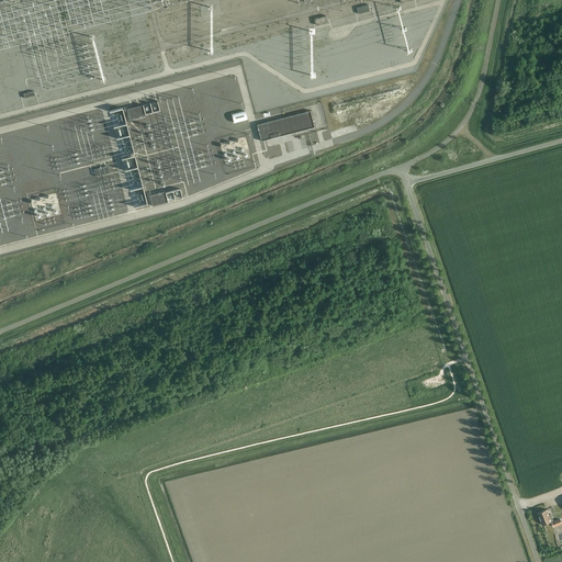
[(370,11),(369,4),(357,8),(359,14),(370,11)]
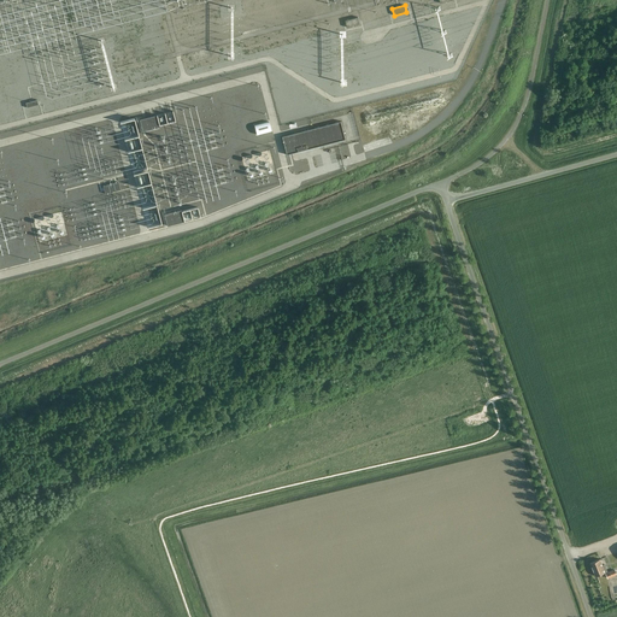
[(359,24),(358,17),(345,21),(347,28),(359,24)]
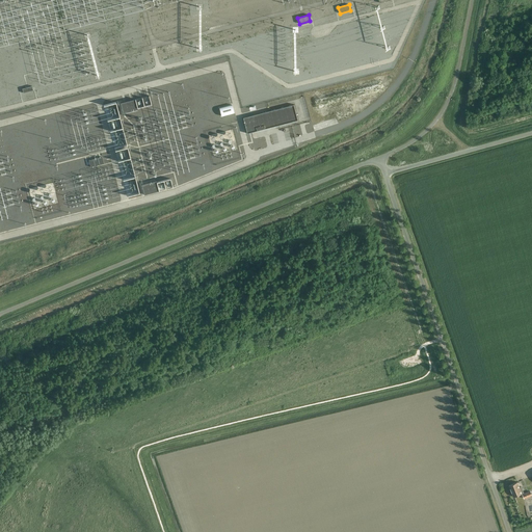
[(135,99),(121,103),(123,113),(137,109),(137,108),(135,99)]
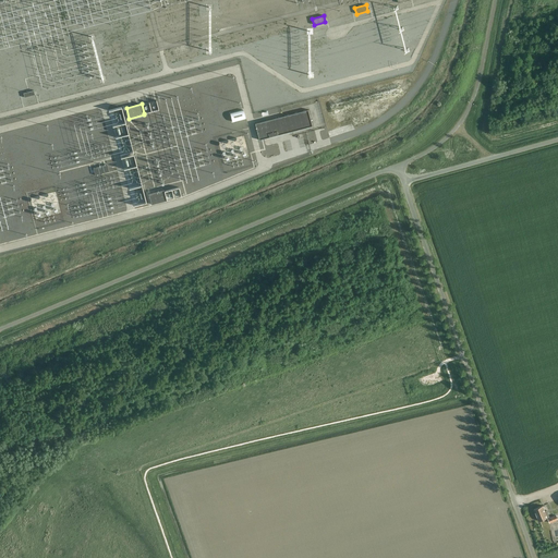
[(313,126),(308,109),(283,116),(255,123),(259,140),(293,131),(313,126)]
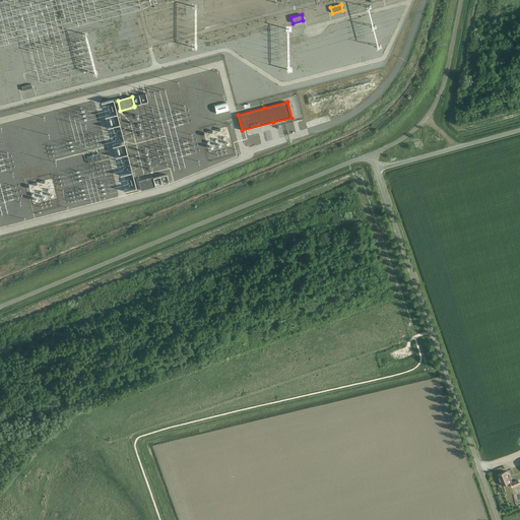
[(152,177),(138,181),(141,191),(155,187),(152,178),(153,178),(152,177)]
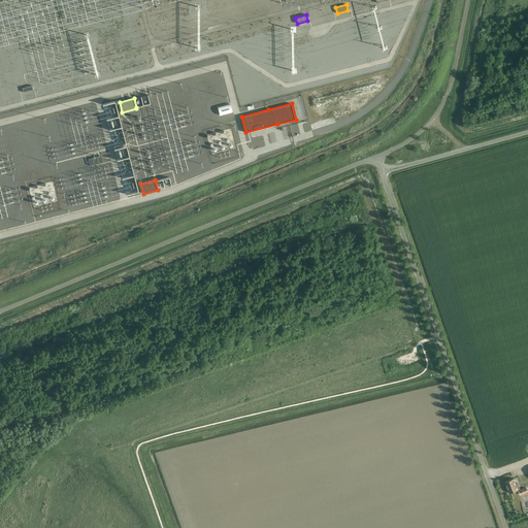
[(514,479),(505,482),(510,493),(518,490),(514,479)]
